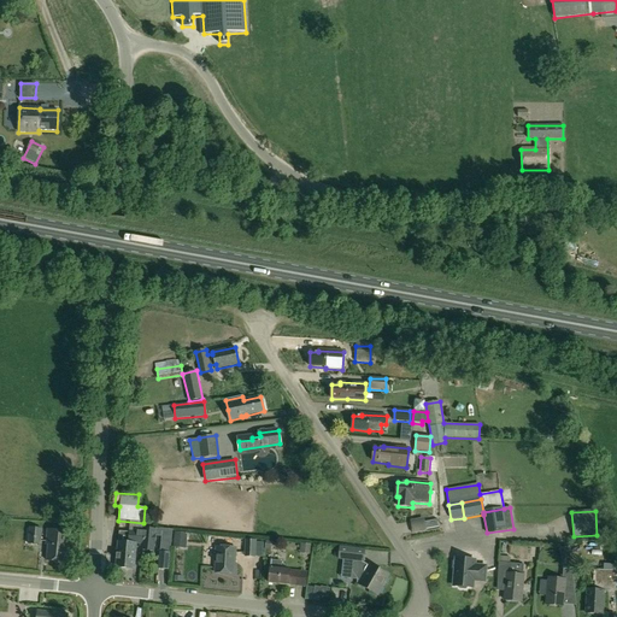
[(562,518),(540,518),(540,530),(562,530),(562,518)]
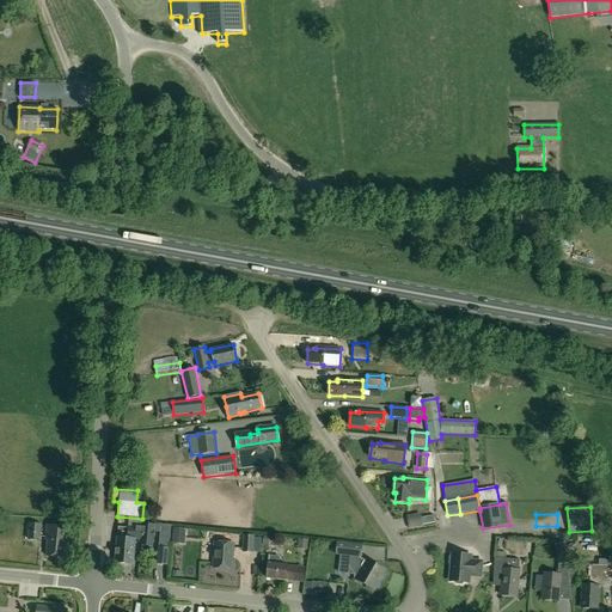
[(423,526),(422,518),(421,515),(407,518),(409,530),(423,527),(423,526)]
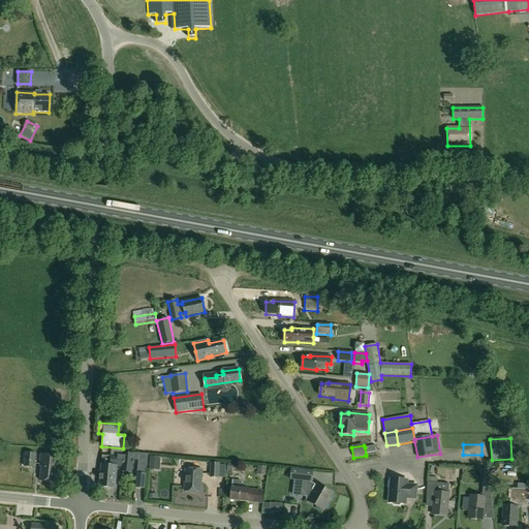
[(122,472),(131,472),(133,457),(130,457),(130,454),(123,454),(123,452),(118,452),(118,456),(118,463),(116,463),(116,465),(113,465),(113,466),(117,467),(122,467),(122,472)]
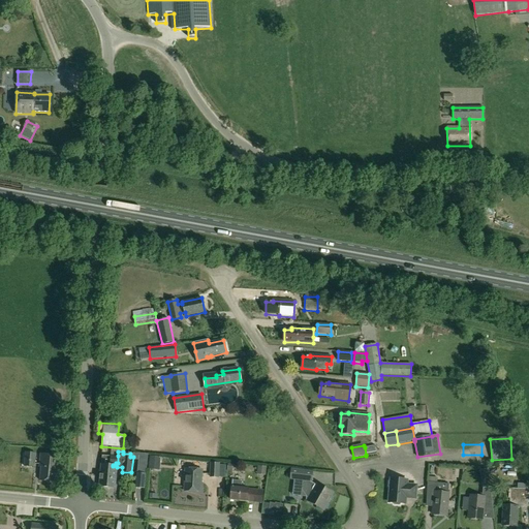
[(24,467),(35,468),(36,454),(25,453),(24,467)]
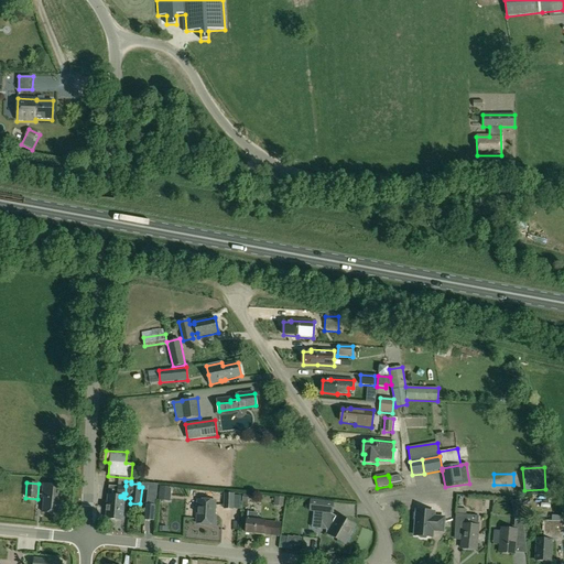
[(64,499),(65,487),(43,485),(42,498),(44,498),(43,512),(61,514),(62,499),(64,499)]
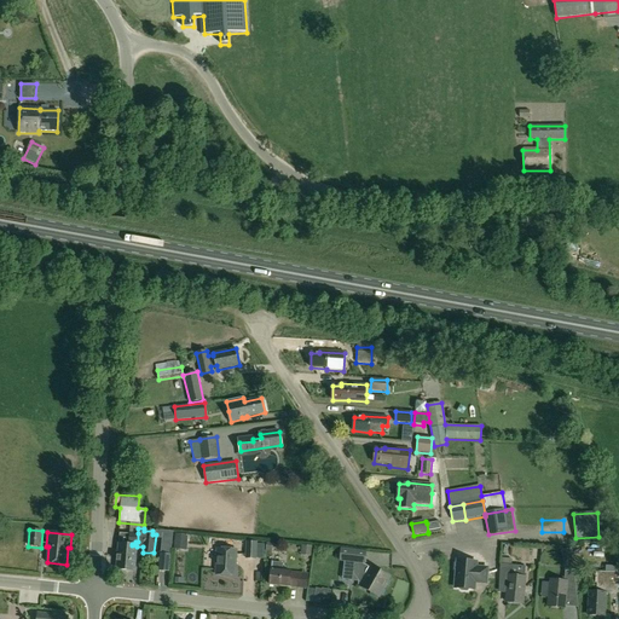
[(136,572),(137,547),(132,545),(132,544),(136,544),(136,542),(138,542),(138,533),(129,533),(129,534),(120,533),(119,544),(116,571),(136,572)]
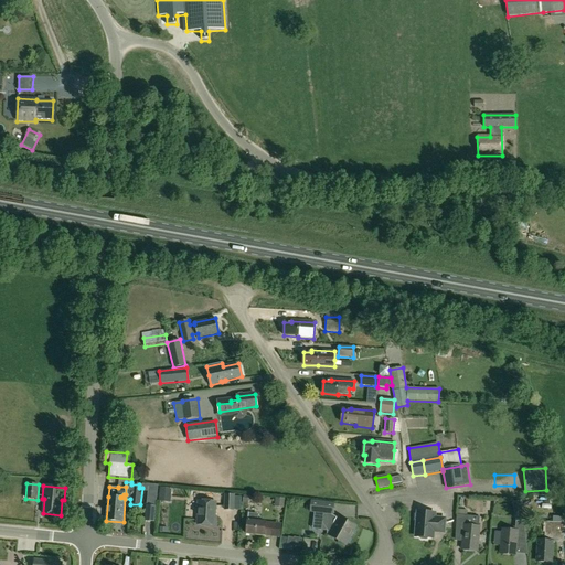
[(160,488),(159,499),(169,500),(170,489),(160,488)]
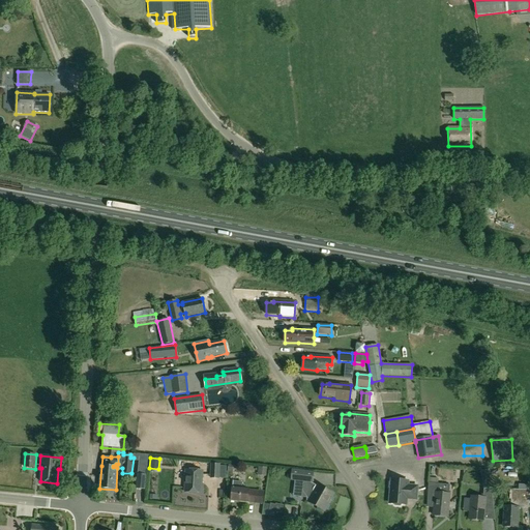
[(210,464),(210,479),(219,479),(221,464),(210,464)]
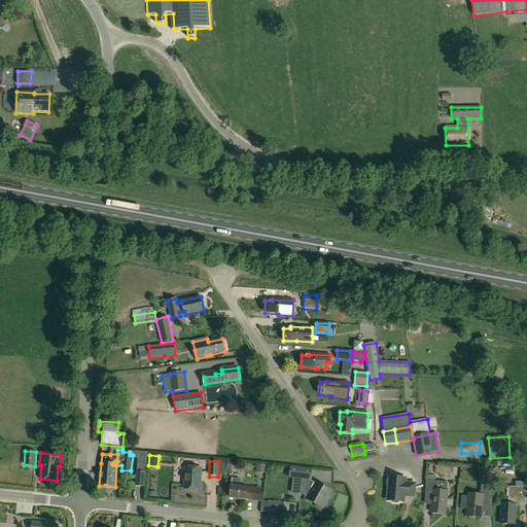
[(184,489),(201,490),(202,468),(185,467),(184,489)]
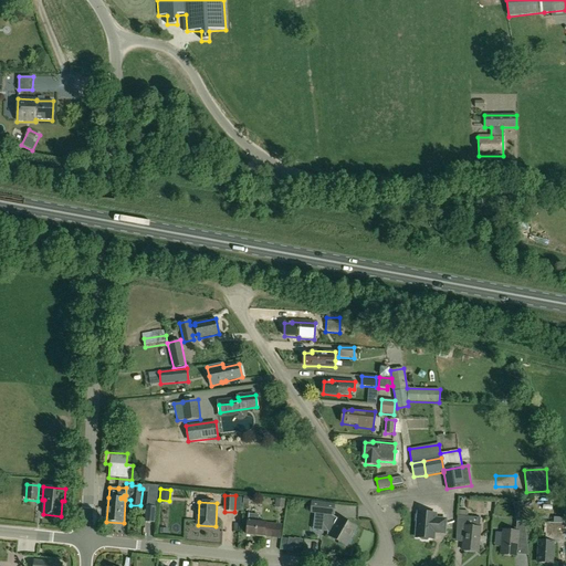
[(338,519),(333,516),(335,504),(312,502),(311,512),(323,514),(322,531),(327,532),(327,535),(329,535),(328,537),(346,546),(357,527),(338,519)]
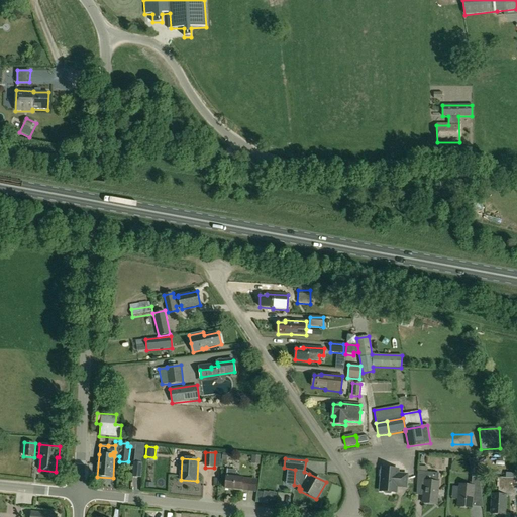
[(470,459),(473,478),(480,478),(477,458),(470,459)]
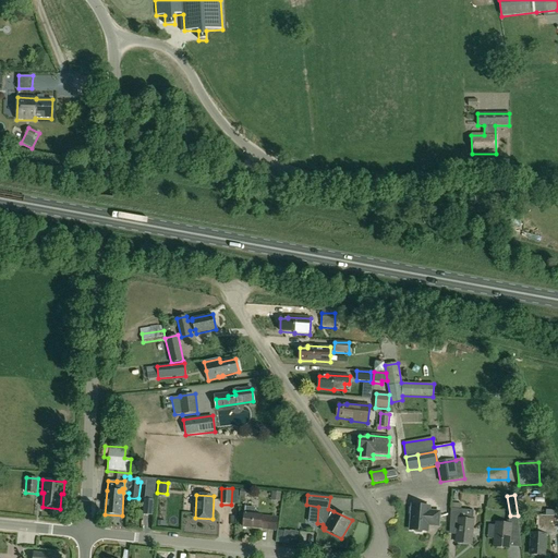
[(153,516),(154,500),(144,499),(143,514),(153,516)]
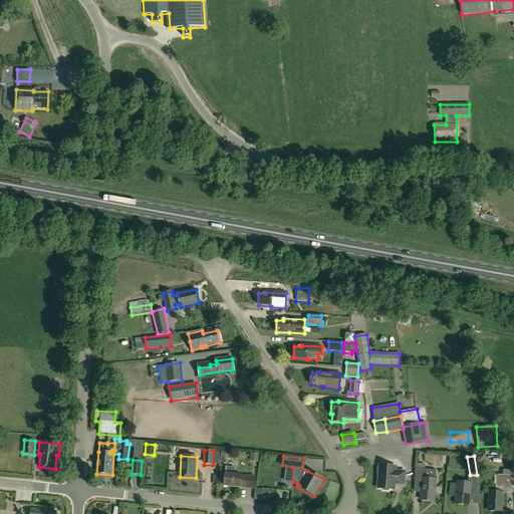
[(396,467),(380,466),(380,467),(378,468),(377,473),(379,475),(378,488),(382,488),(383,490),(389,491),(390,489),(394,489),(395,484),(405,485),(406,472),(396,471),(396,467)]
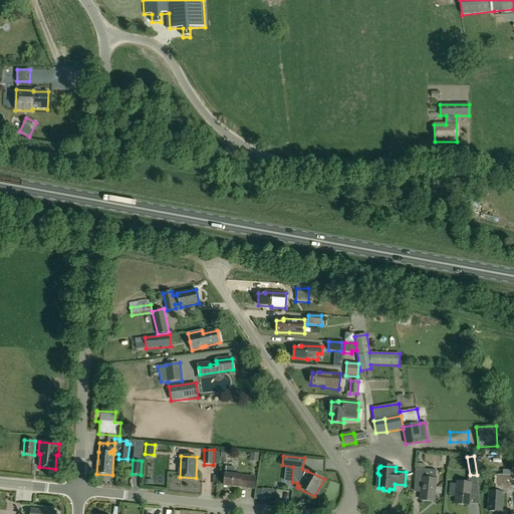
[(414,483),(422,484),(421,500),(435,501),(437,480),(435,480),(436,470),(416,468),(414,483)]
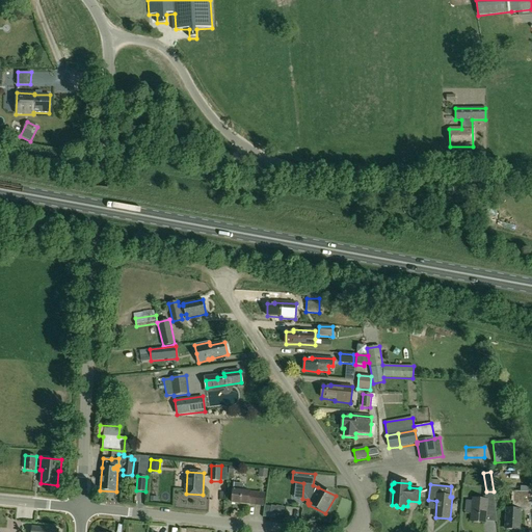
[(258,494),(249,493),(249,491),(233,490),(232,503),(257,505),(258,494)]
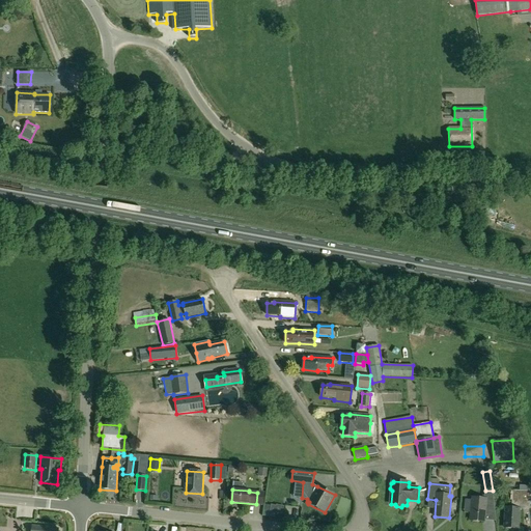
[(512,491),(511,508),(505,508),(504,527),(519,528),(520,509),(519,509),(520,503),(530,503),(530,492),(512,491)]
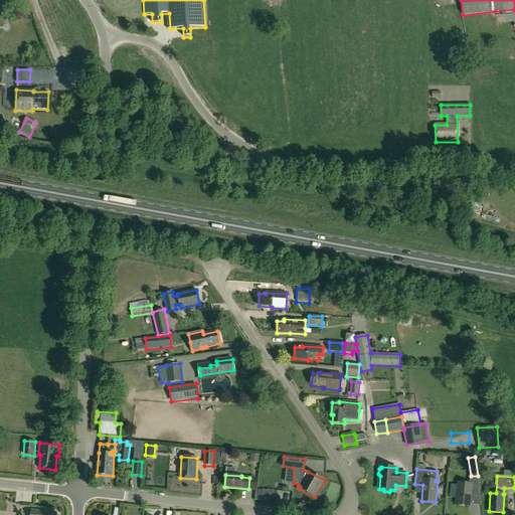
[(472,484),(458,483),(456,505),(470,506),(472,484)]
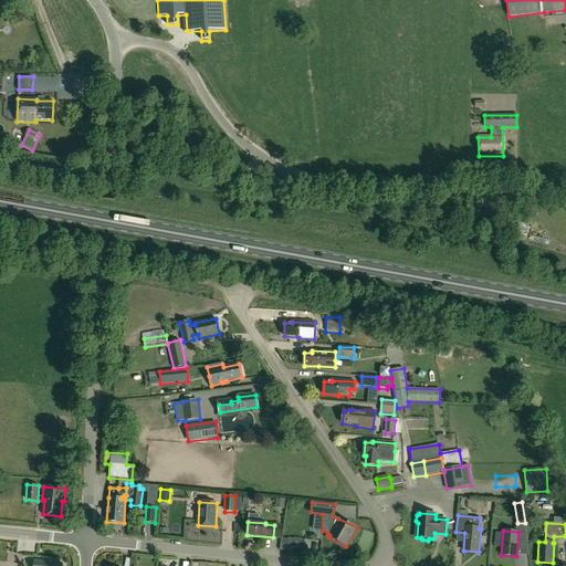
[(287,545),(302,548),(303,540),(294,537),(294,540),(289,538),(287,545)]
